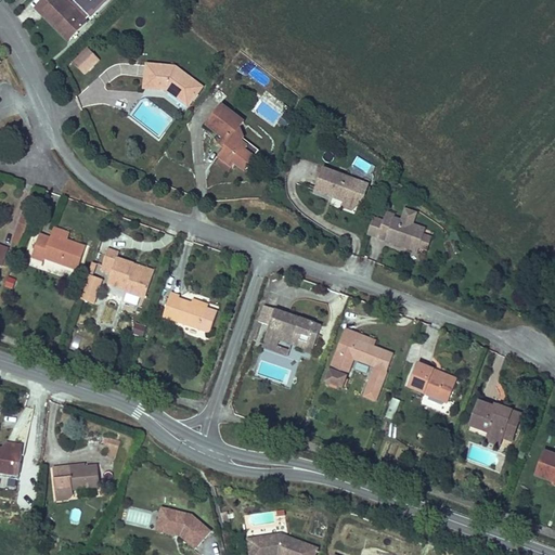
[(40,0),(34,5),(66,40),(88,20),(86,17),(68,0),(40,0)]
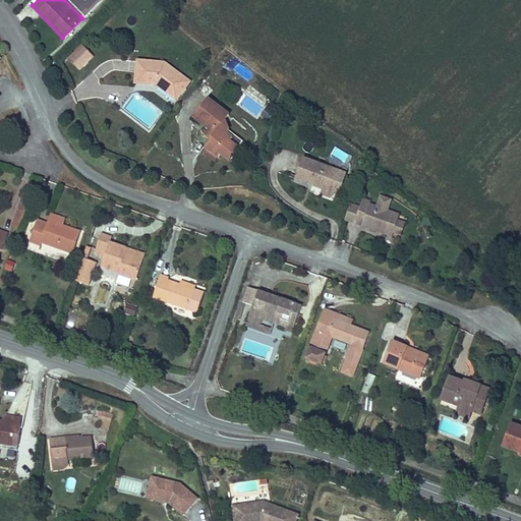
[(64,0),(80,16),(83,14),(85,16),(103,0),(64,0)]
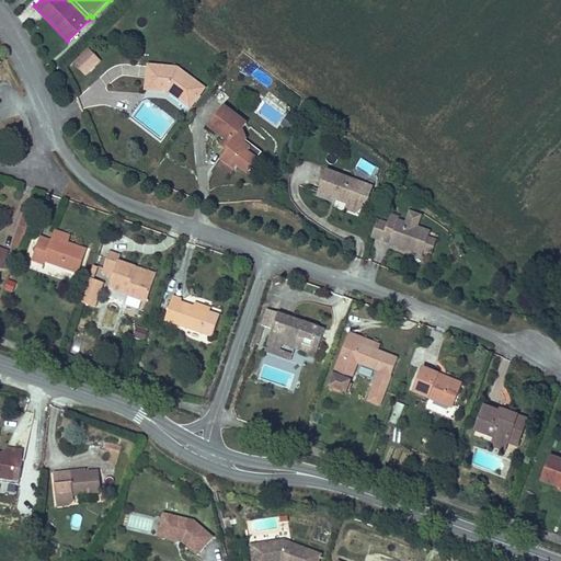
[(54,34),(49,38),(61,49),(66,45),(54,34)]
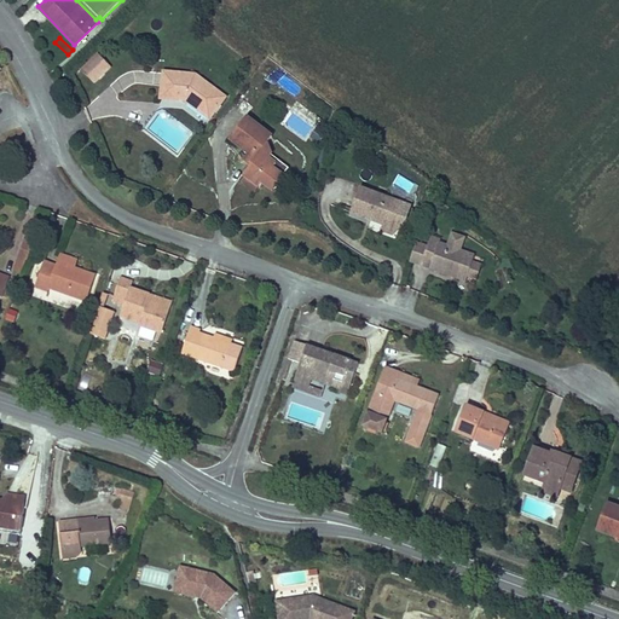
[(105,71),(94,62),(81,74),(92,85),(105,71)]
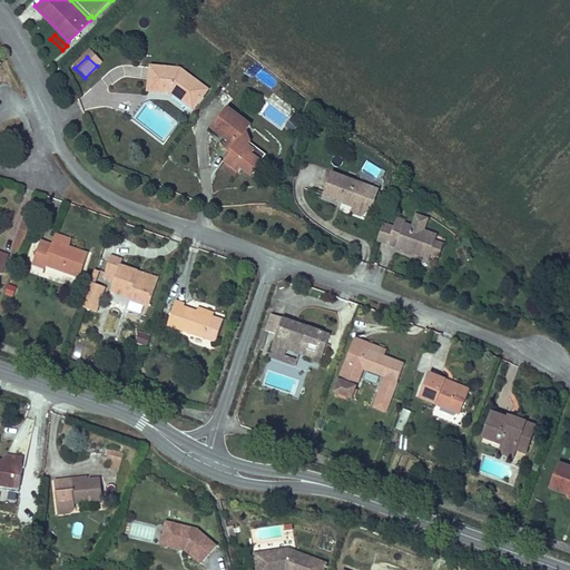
[(180,68),(151,65),(148,89),(167,90),(170,92),(192,108),(207,88),(180,68)]
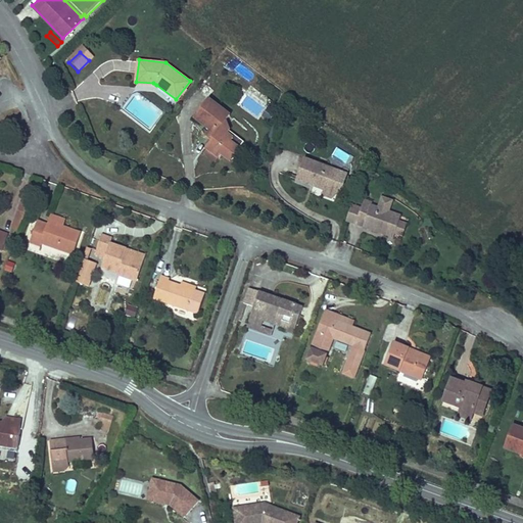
[(65,65),(75,75),(78,72),(68,62),(65,65)]
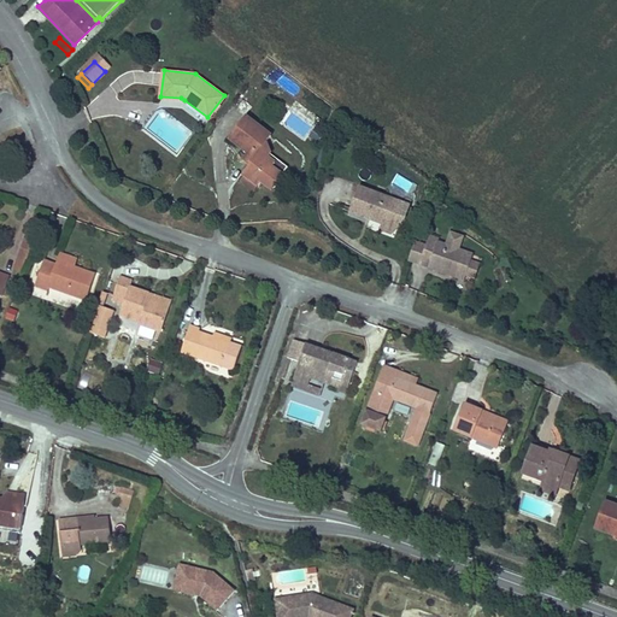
[(244,178),(247,181),(240,191),(256,201),(258,197),(268,203),(278,189),(268,182),(271,176),(264,172),(266,169),(259,154),(264,148),(239,131),(223,154),(241,166),(244,163),(251,168),(244,178)]
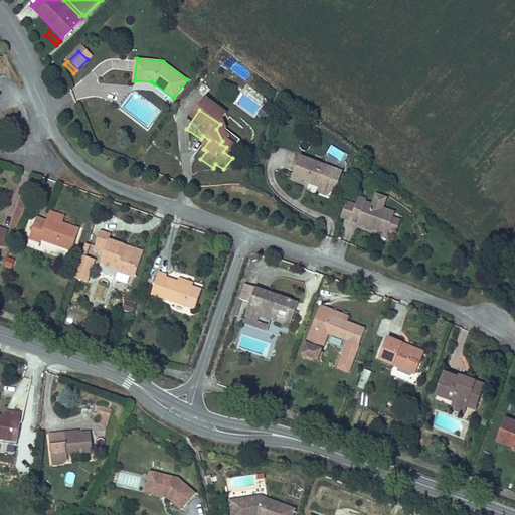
[(201,139),(197,144),(203,149),(209,140),(203,136),(201,139)]
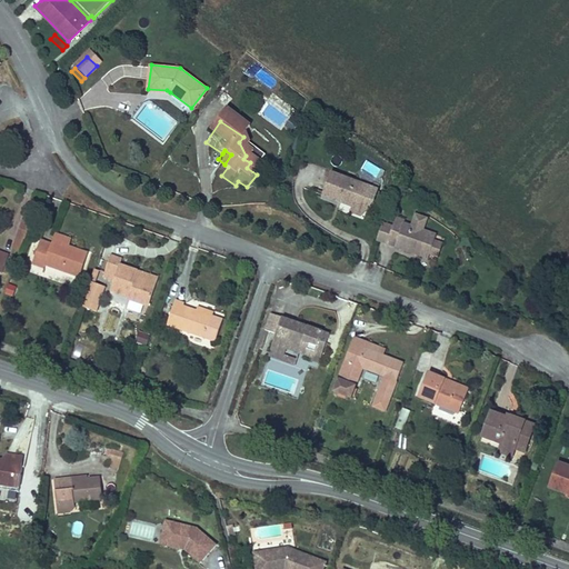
[(380,181),(385,170),(365,162),(360,173),(380,181)]
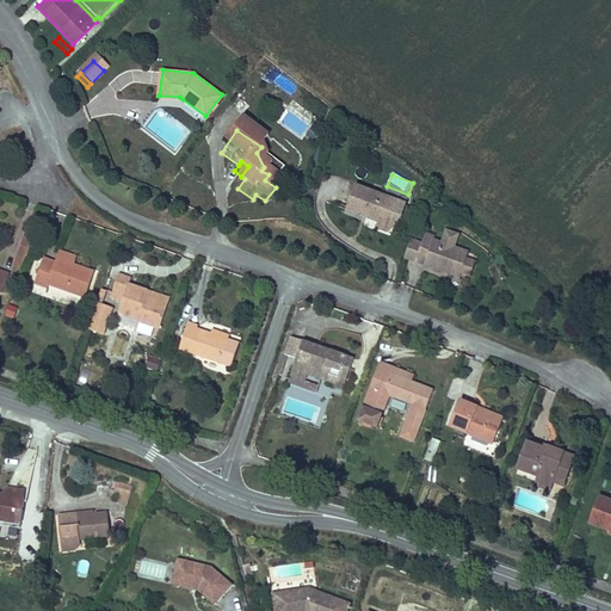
[(253,199),(238,189),(233,195),(248,204),(253,199)]
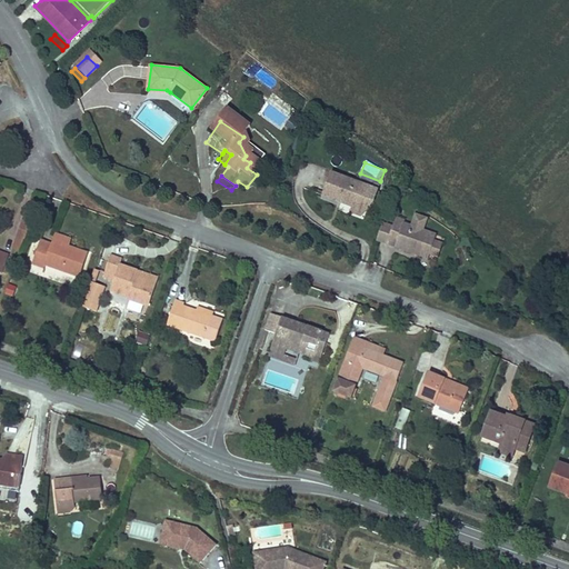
[(338,207),(336,210),(348,215),(359,219),(367,195),(326,181),(318,205),(329,208),(330,205),(338,207)]
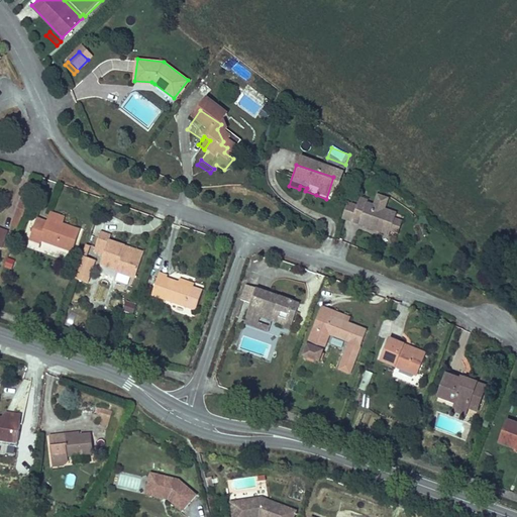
[(18,208),(24,210),(28,199),(23,197),(21,199),(18,208)]
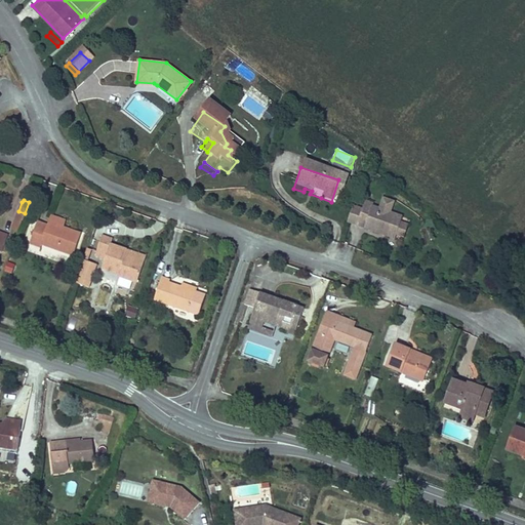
[(12,229),(19,231),(25,213),(18,211),(12,229)]
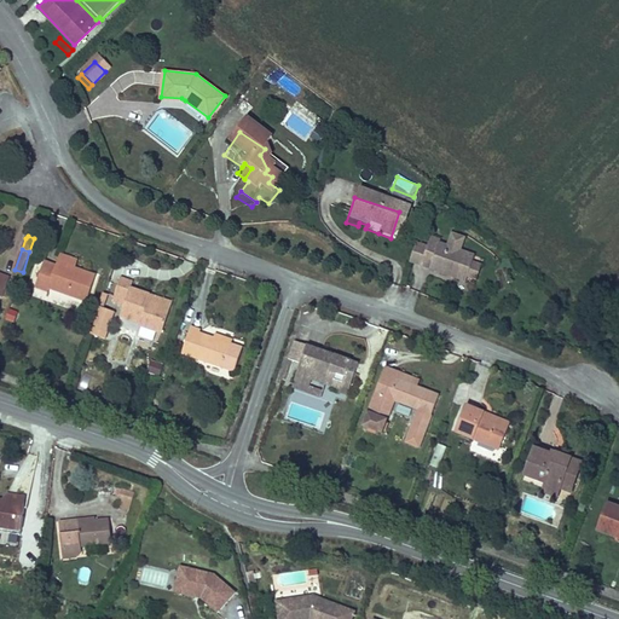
[(432,260),(434,253),(426,249),(423,256),(432,260)]
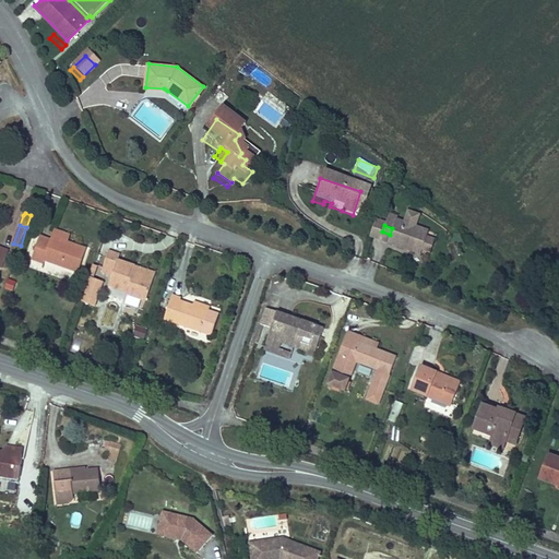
[(371,227),(365,245),(417,262),(418,259),(424,245),(425,240),(392,228),(390,235),(382,232),(371,227)]
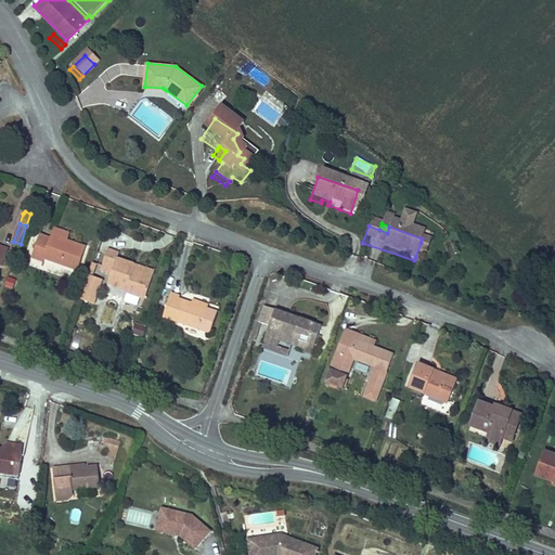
[(79,268),(87,245),(68,239),(72,231),(55,227),(52,236),(40,232),(31,257),(44,262),(46,257),(79,268)]
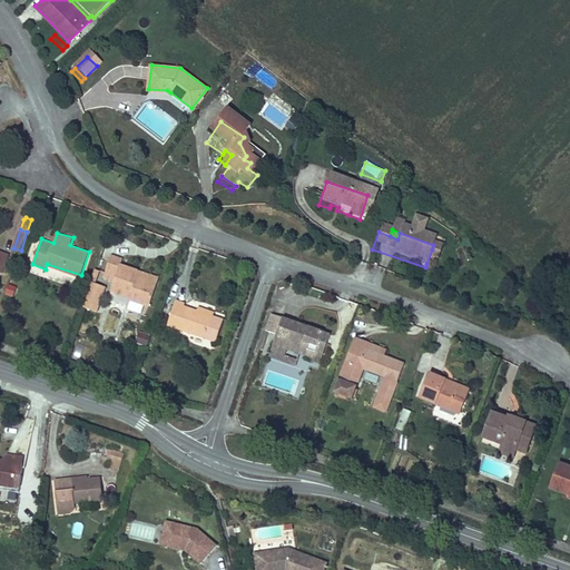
[(434,267),(440,252),(432,249),(426,264),(434,267)]
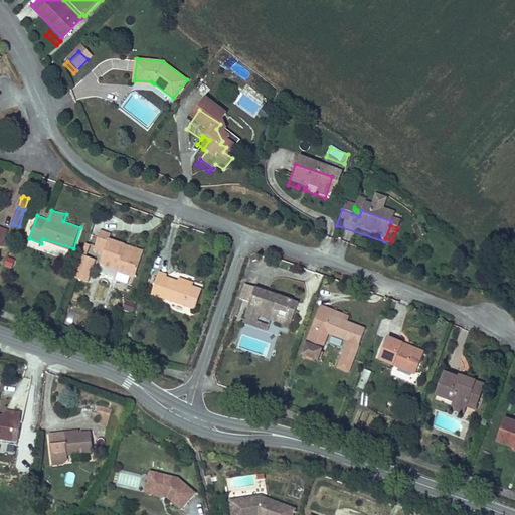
[(1,232),(0,231),(0,250),(2,251),(8,231),(2,229),(1,232)]
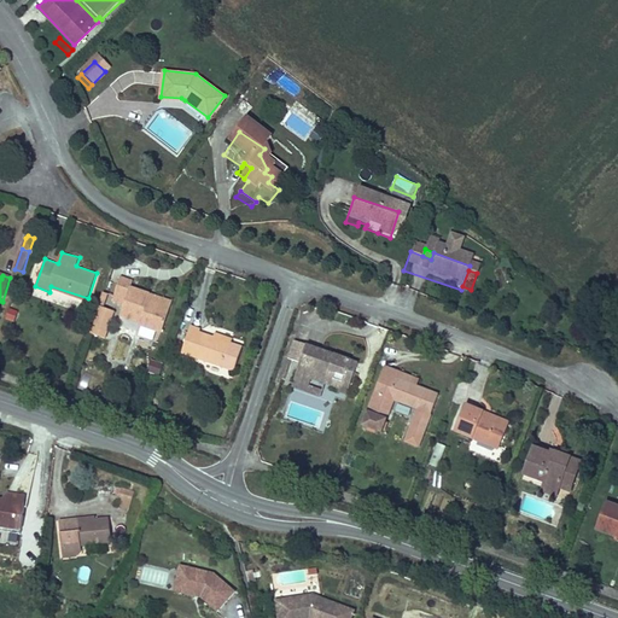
[(161,337),(168,316),(162,315),(163,310),(149,305),(151,299),(129,292),(132,286),(120,281),(114,299),(126,304),(123,310),(121,319),(138,325),(138,328),(161,337)]
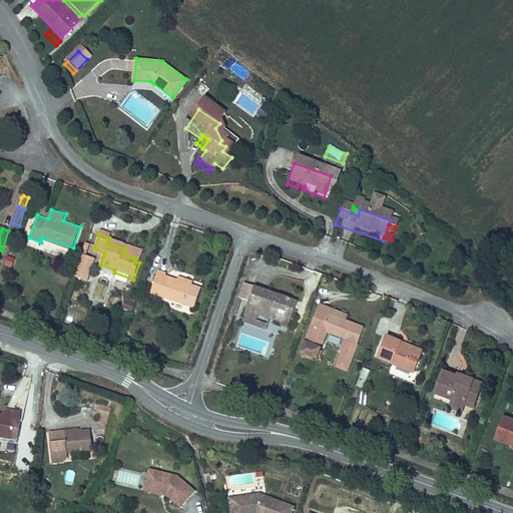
[(104,252),(94,248),(92,253),(102,258),(104,252)]
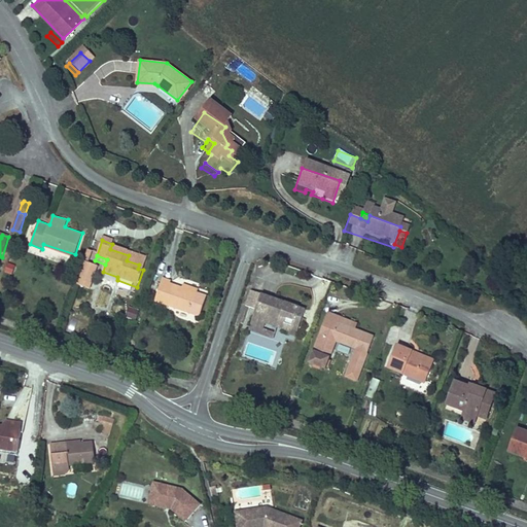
[(138,269),(143,270),(146,261),(129,255),(127,260),(139,265),(138,269)]
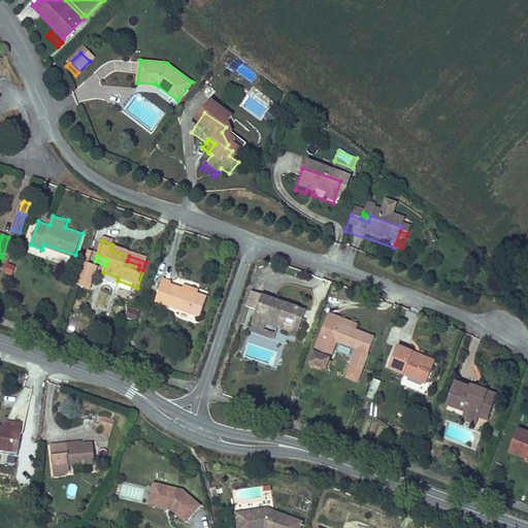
[(7,263),(4,273),(12,276),(15,266),(7,263)]
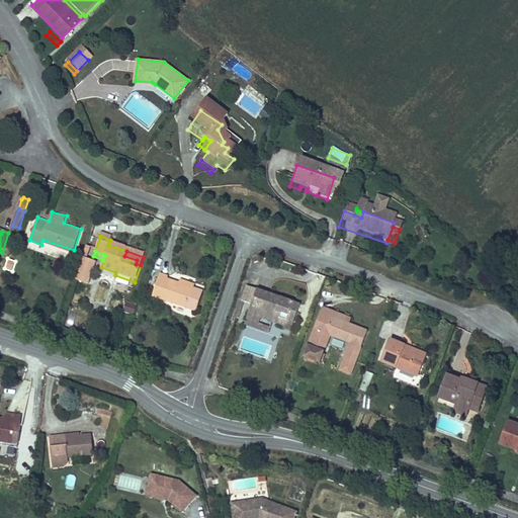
[(93,264),(80,259),(73,281),(86,286),(93,264)]
